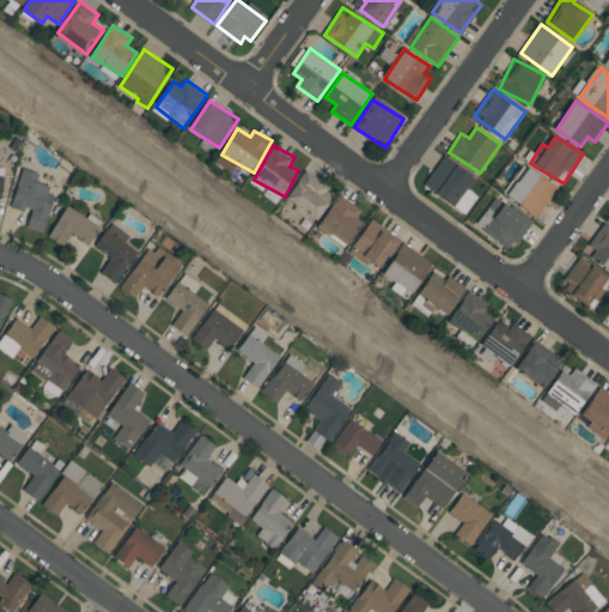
[(477,179),(446,155),(425,185),(466,214),(480,197),(470,189),(477,179)]
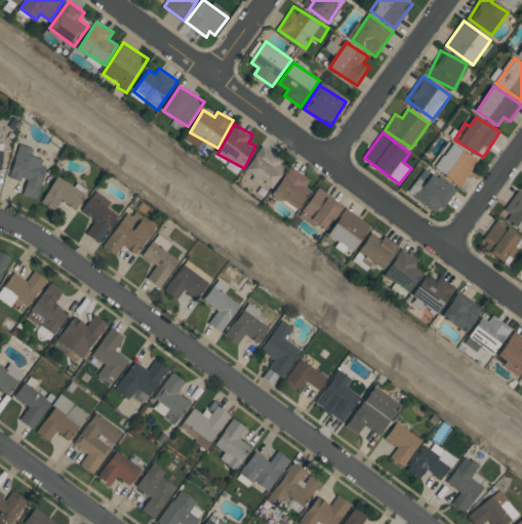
[(460,187),(479,161),(451,140),(433,166),(460,187)]
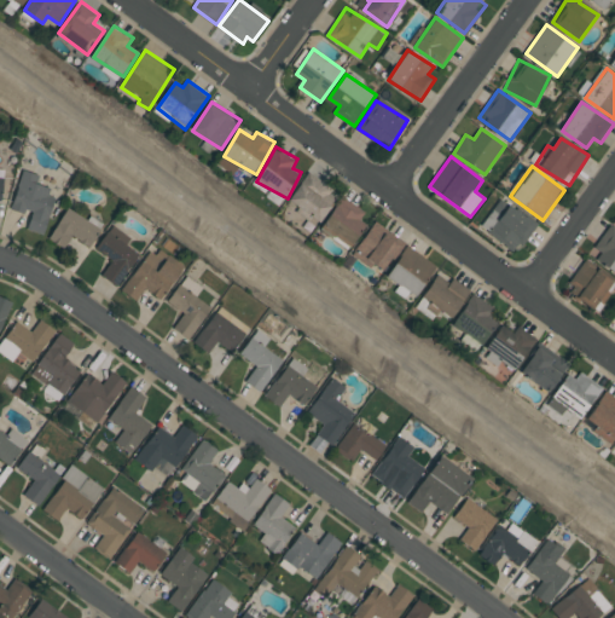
[(12,209),(25,213),(22,225),(45,232),(57,189),(39,184),(41,175),(24,169),(12,209)]
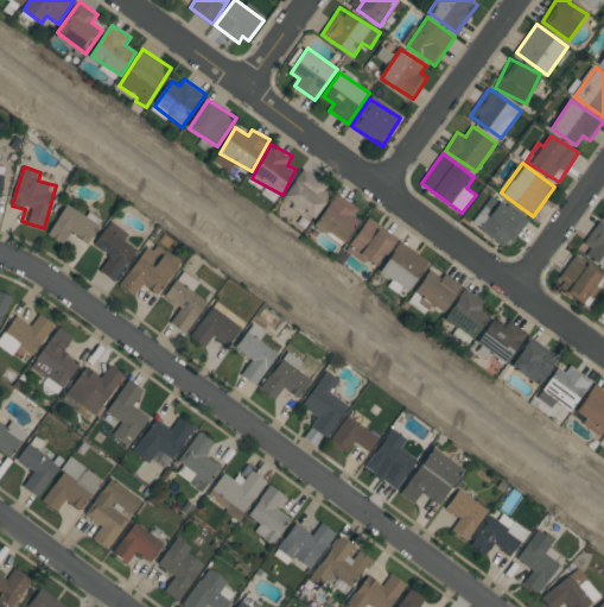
[(313,220),(334,190),(304,169),(284,198),(313,220)]
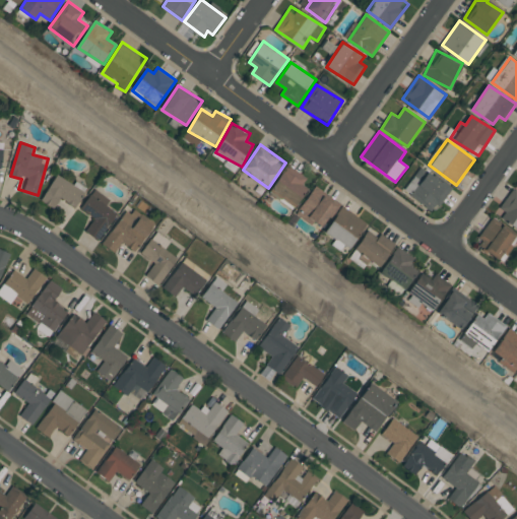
[(308,178),(291,165),(270,190),(295,208),(310,188),(304,184),(308,178)]
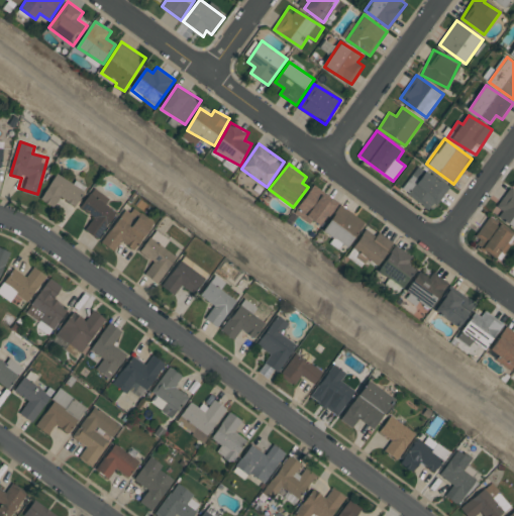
[(409,195),(433,210),(449,185),(419,167),(413,177),(418,180),(409,195)]
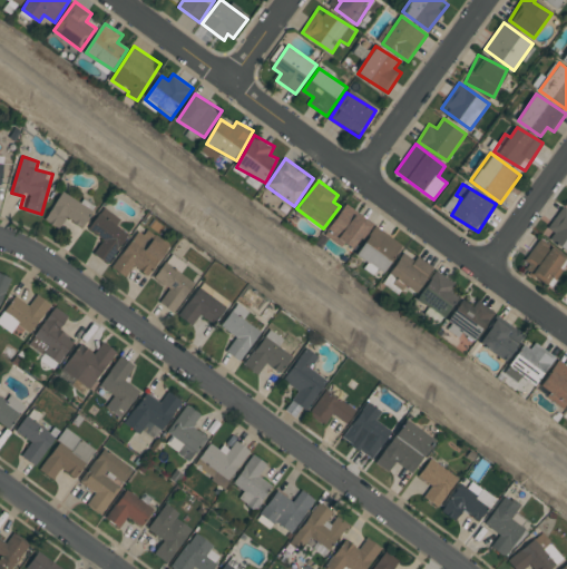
[(84,203),(64,190),(47,219),(61,228),(68,217),(84,227),(97,205),(86,198),(84,203)]
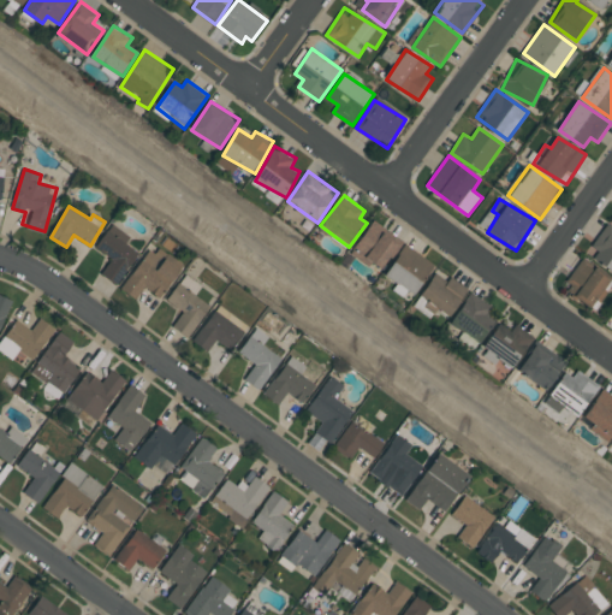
[(355,253),(387,270),(403,237),(372,220),(355,253)]
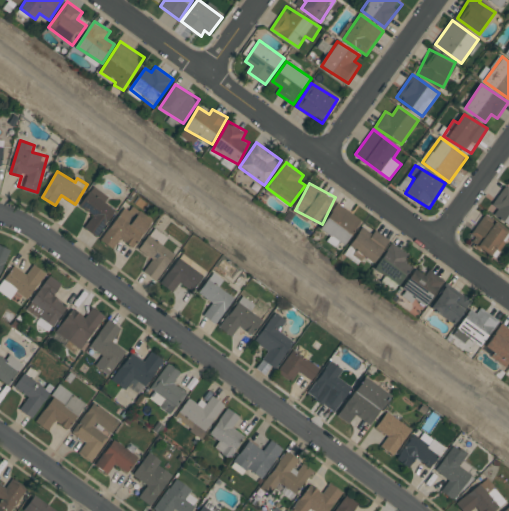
[(81,205),(94,214),(85,228),(99,237),(117,209),(106,202),(110,196),(94,186),(81,205)]
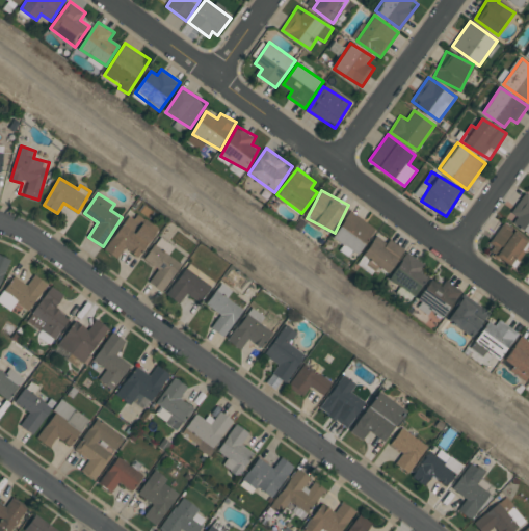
[(518,216),(513,224),(528,232),(528,195),(524,193),(512,213),(518,216)]
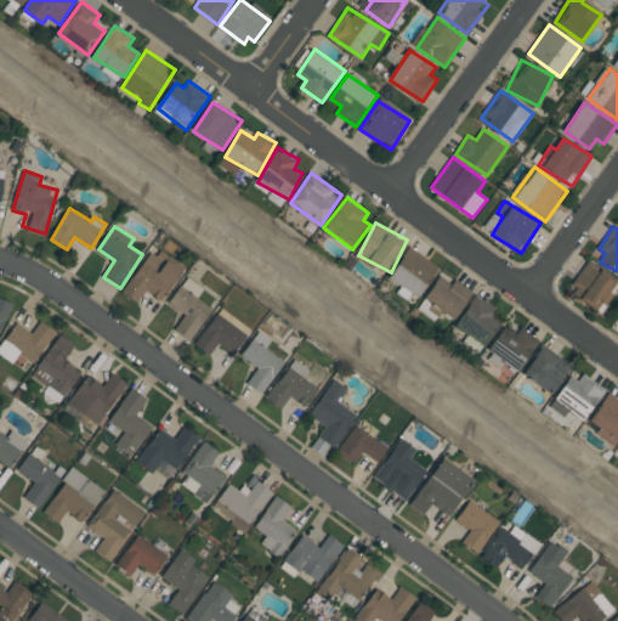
[(419,298),(441,266),(412,246),(390,277),(404,288),(419,298)]
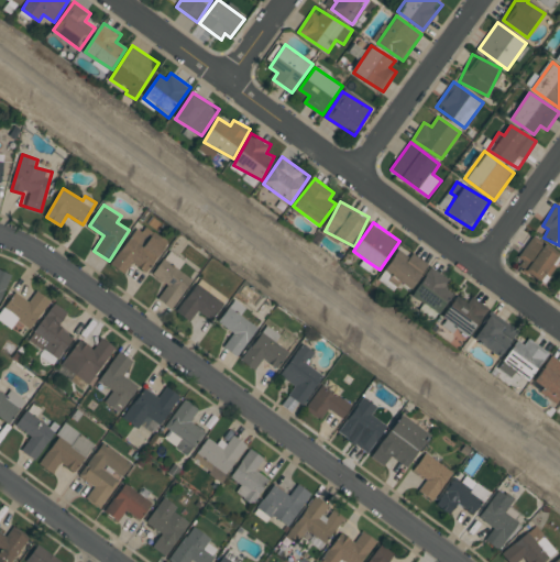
[(517,266),(542,279),(546,273),(552,277),(558,265),(555,264),(559,255),(559,250),(533,235),(517,266)]
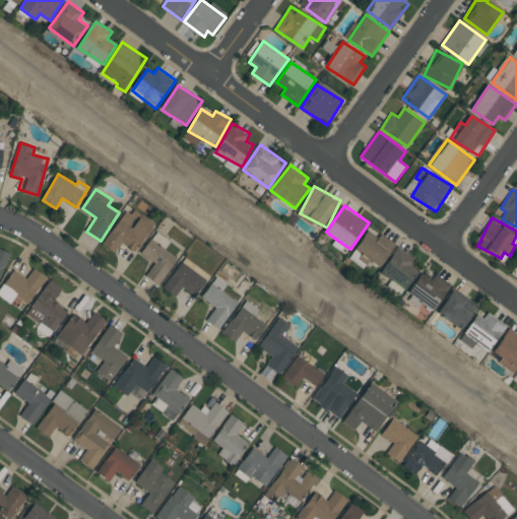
[(356,249),(380,267),(397,244),(373,225),(356,249)]
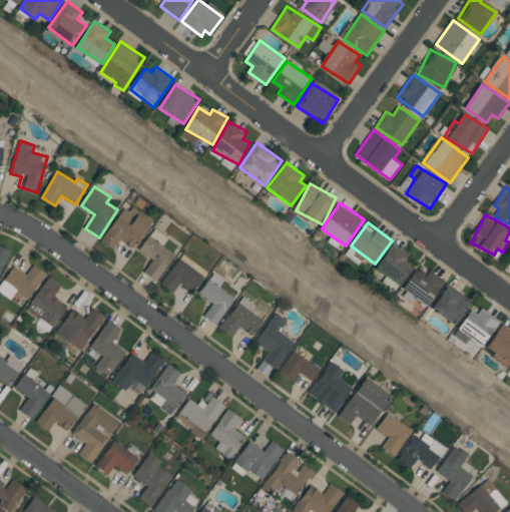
[(158,282),(177,253),(164,245),(169,237),(155,227),(140,249),(154,259),(145,272),(158,282)]
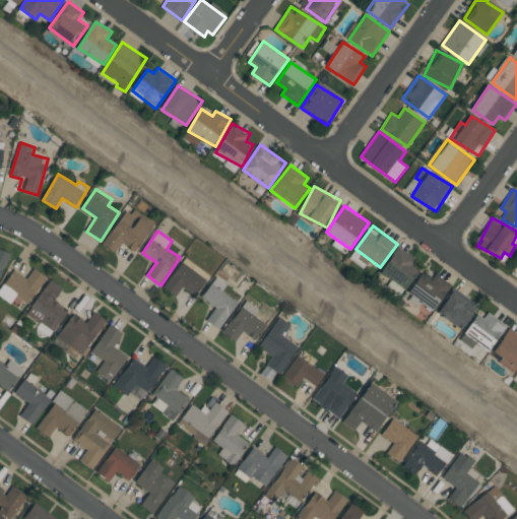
[(404,288),(423,262),(399,246),(381,272),(404,288)]
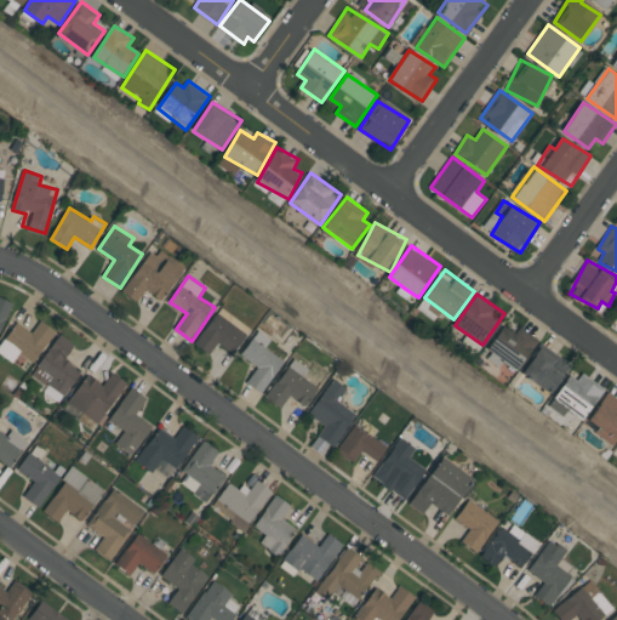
[(0,336),(15,302),(0,296),(0,336)]
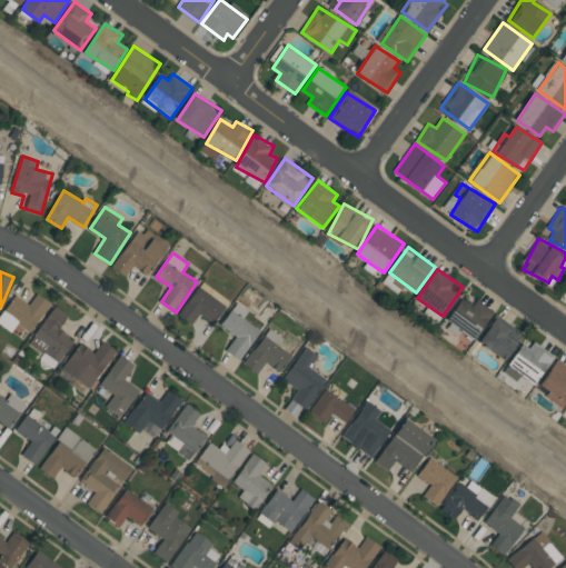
[(201,314),(216,324),(231,300),(204,281),(180,315),(194,324),(201,314)]
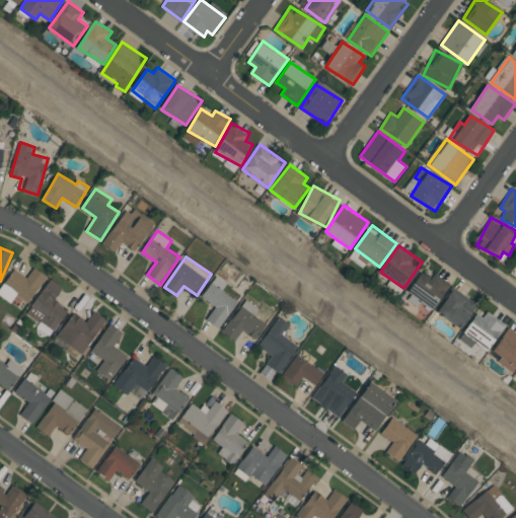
[(0,288),(0,293),(11,302),(17,294),(28,302),(49,278),(35,267),(27,278),(16,269),(0,288)]
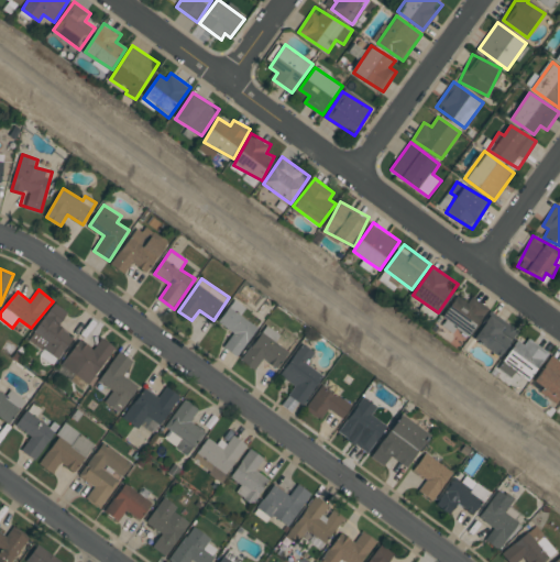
[(474,296),(469,302),(459,295),(443,315),(469,335),(491,308),(474,296)]
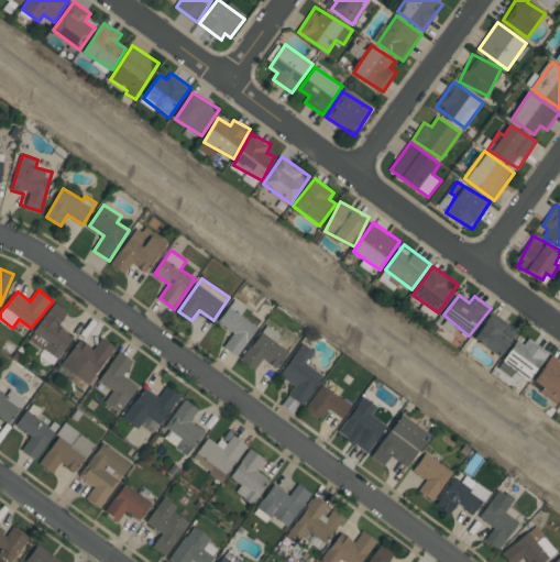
[(246,306),(233,299),(220,323),(234,331),(226,348),(241,356),(257,324),(242,316),(246,306)]
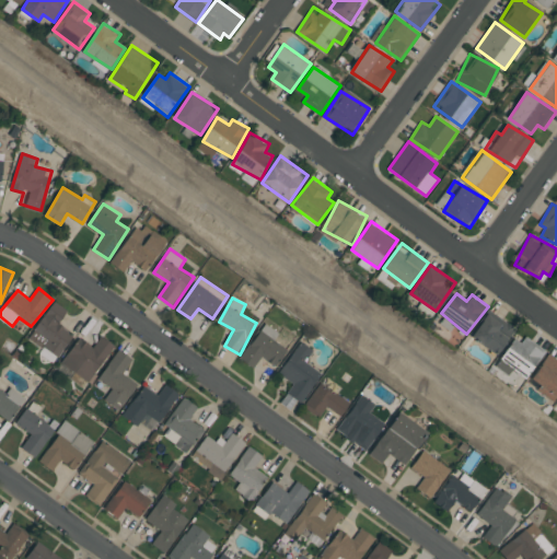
[(60,324),(69,310),(55,301),(31,338),(60,357),(76,334),(60,324)]
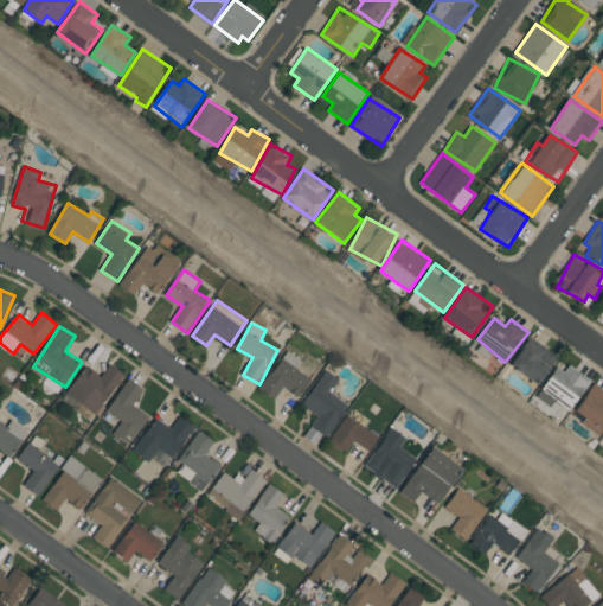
[(511,364),(539,384),(558,357),(531,337),(511,364)]
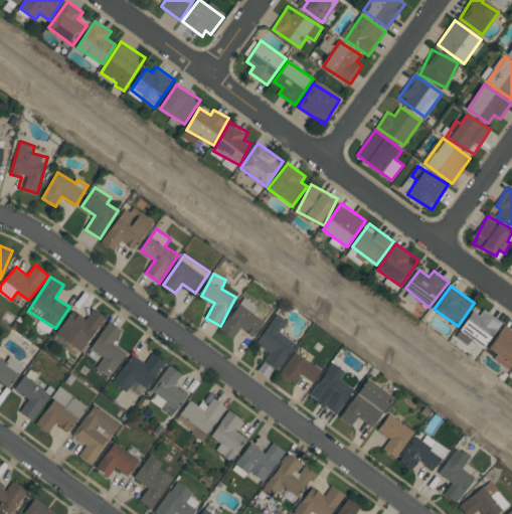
[(271,315),(245,297),(221,329),(234,338),(241,328),(254,337),(271,315)]
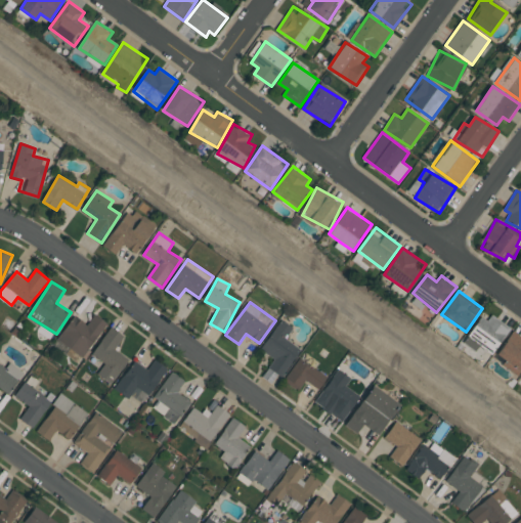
[(83,357),(109,323),(96,314),(88,324),(76,315),(58,339),(83,357)]
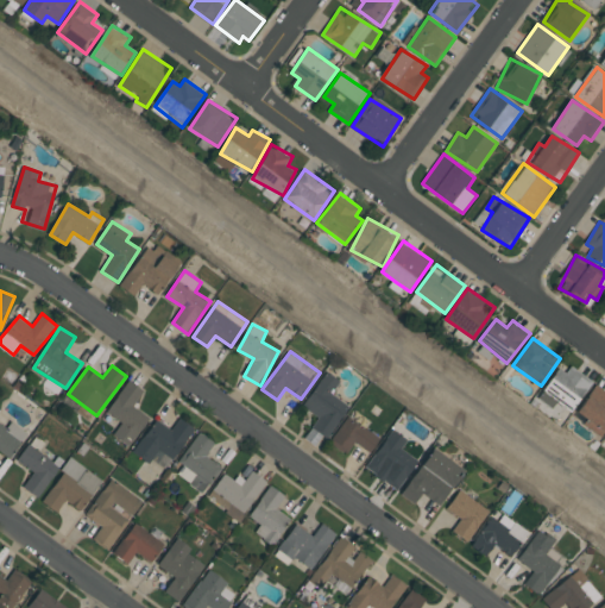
[(568,371),(559,367),(544,394),(575,411),(593,378),(572,367),(568,371)]
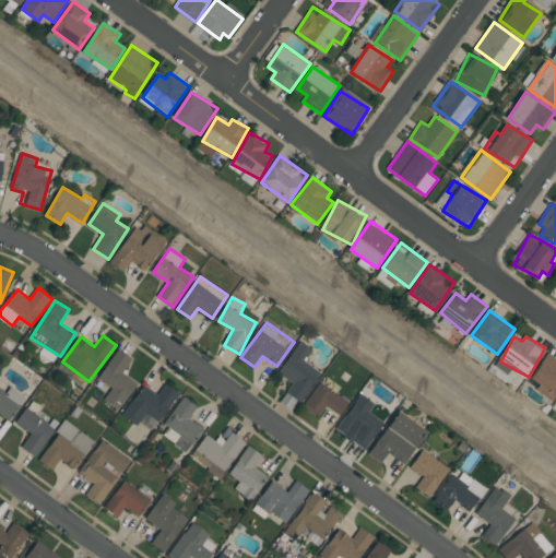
[(294,381),(287,393),(303,402),(321,370),(307,361),(315,348),(299,340),(280,374),(294,381)]
